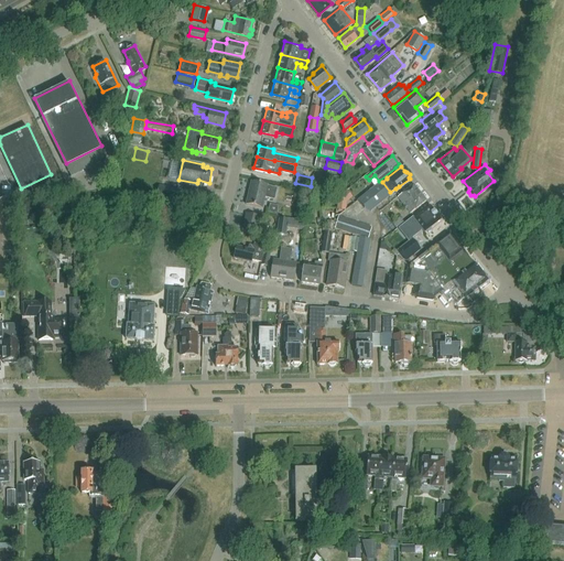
[(261,200),(262,195),(274,197),(278,185),(251,180),(246,202),(262,206),(263,200),(261,200)]
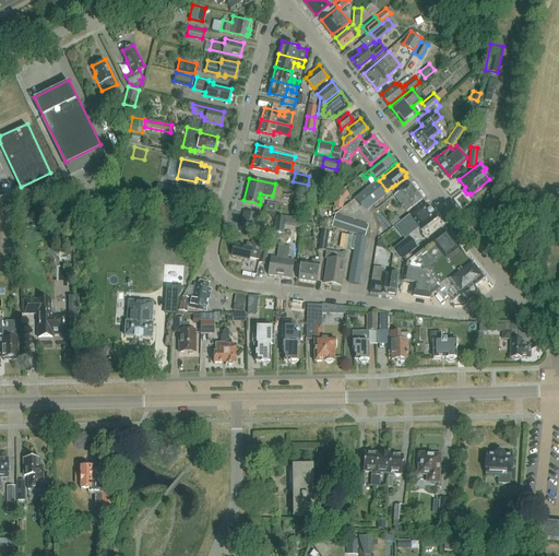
[(378,178),(355,197),(360,204),(367,208),(388,191),(387,190),(379,180),(378,178)]
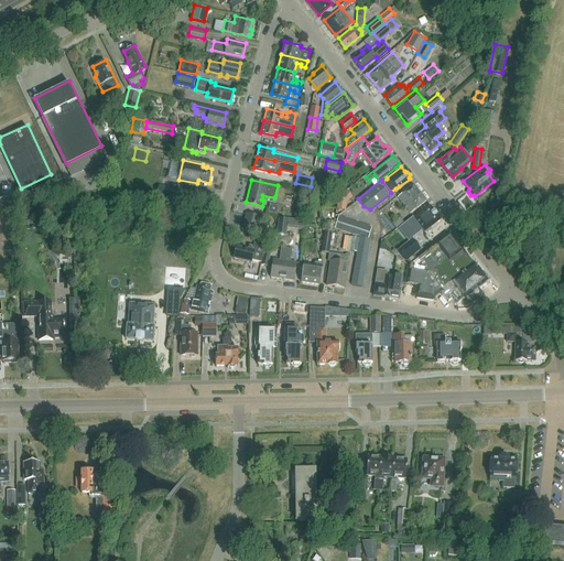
[(159,183),(156,194),(167,196),(170,186),(159,183)]
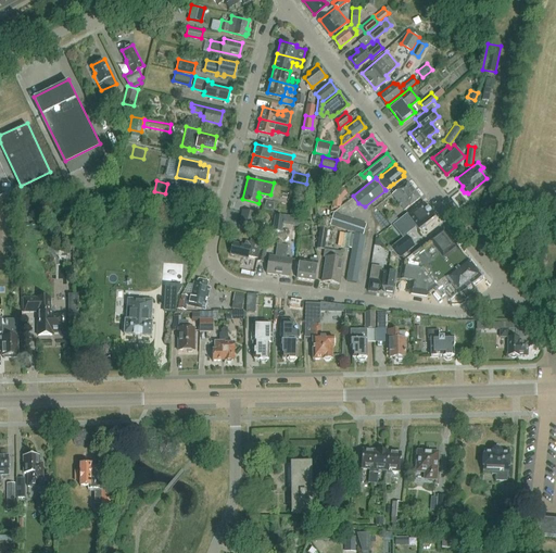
[(407,180),(392,191),(404,208),(419,196),(407,180)]
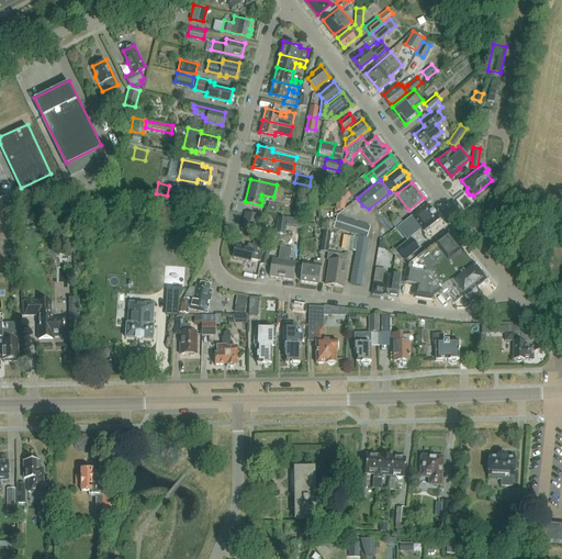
[(429,225),(439,217),(428,203),(413,215),(411,213),(398,223),(405,232),(403,234),(406,238),(395,247),(403,257),(417,247),(408,235),(416,228),(415,227),(418,224),(423,230),(426,230),(428,227),(428,225),(429,225)]
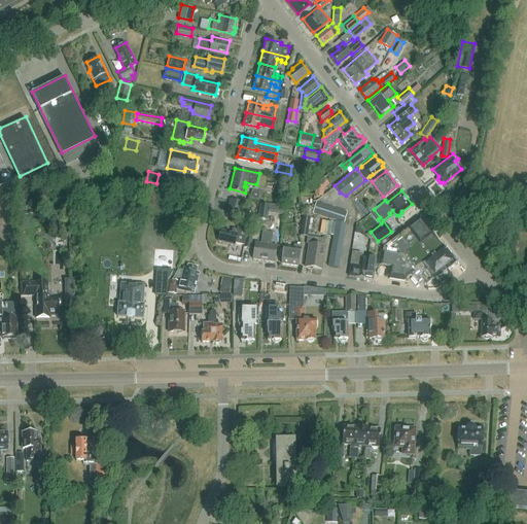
[(285,194),(278,191),(276,200),(283,202),(285,194)]
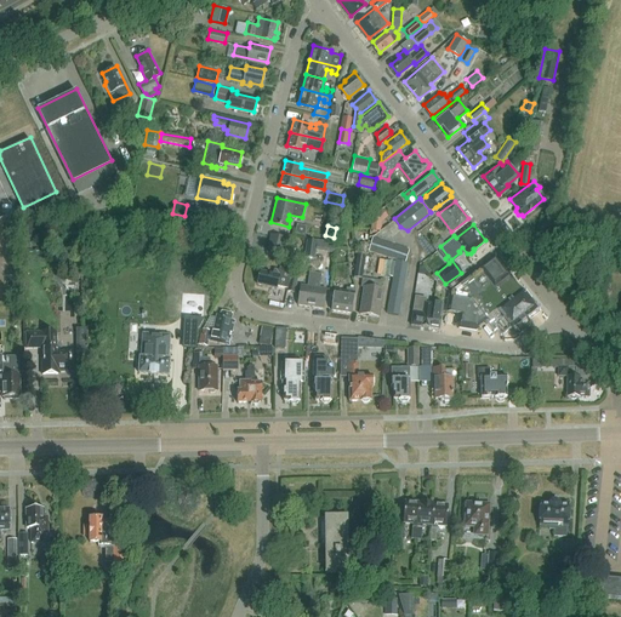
[(266,252),(281,256),(286,235),(271,232),(266,252)]
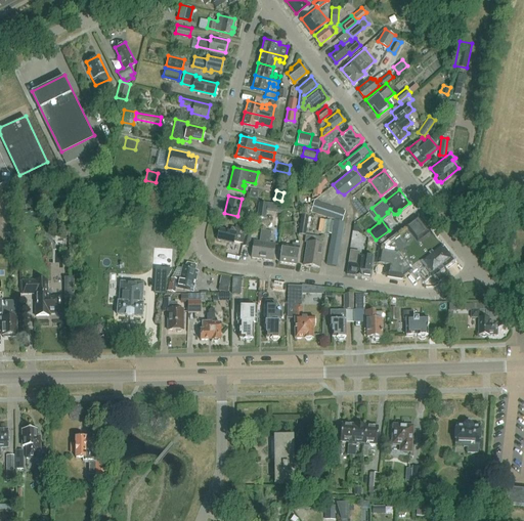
[(345,210),(323,202),(314,200),(313,202),(311,210),(333,218),(326,262),(336,263),(343,220),(341,220),(345,210)]
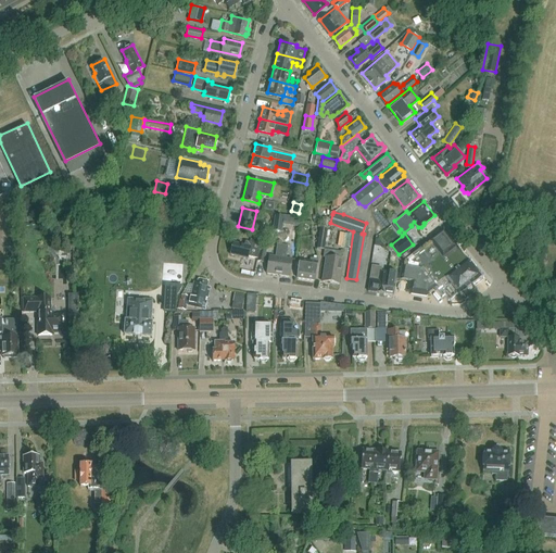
[(397,217),(393,212),(387,217),(391,223),(397,217)]
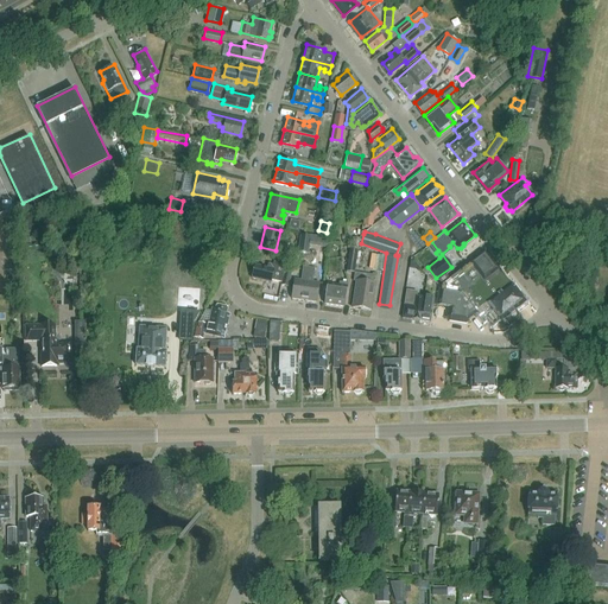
[(308,250),(310,234),(301,233),(298,249),(308,250)]
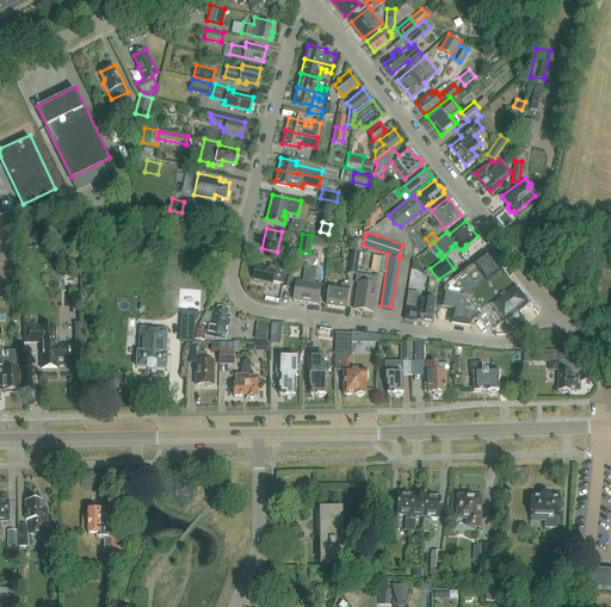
[(356,271),(359,248),(352,247),(349,270),(356,271)]
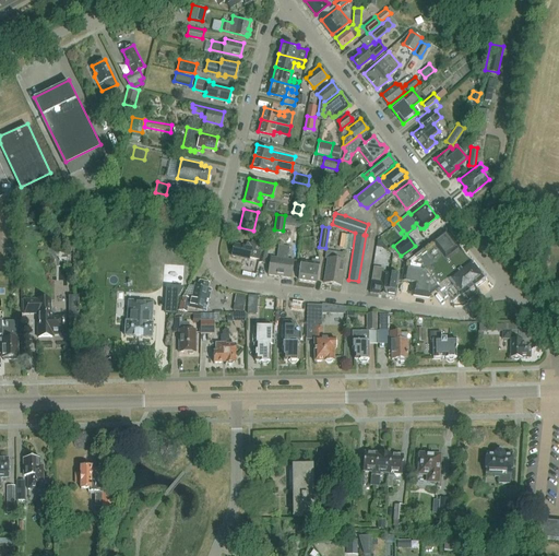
[(404,262),(403,271),(401,279),(413,281),(411,293),(428,295),(430,293),(438,286),(444,296),(448,294),(451,298),(453,298),(460,293),(464,297),(468,298),(468,297),(477,291),(477,286),(474,282),(475,282),(476,282),(482,278),(483,271),(478,267),(477,267),(471,258),(470,259),(463,251),(464,250),(458,243),(456,244),(444,229),(431,239),(404,262)]
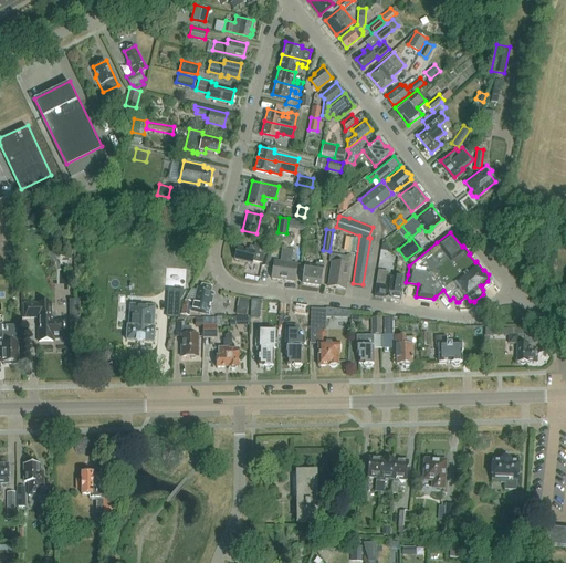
[(357,251),(359,237),(353,236),(350,249),(357,251)]
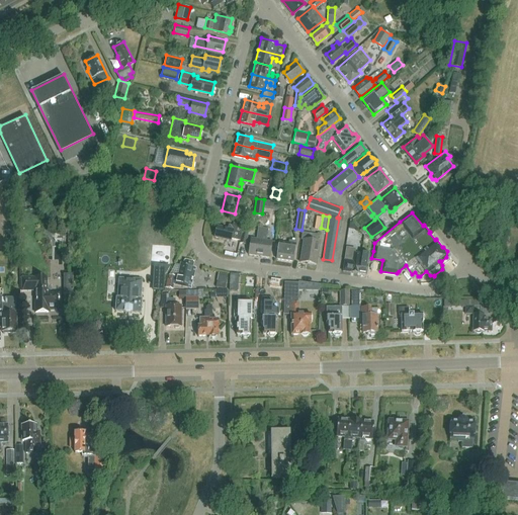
[(217,224),(213,235),(230,239),(231,237),(240,239),(239,241),(245,243),(248,232),(246,232),(247,228),(228,223),(227,227),(217,224)]
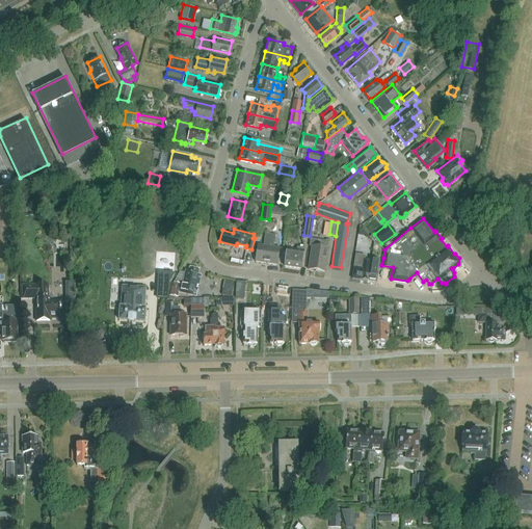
[(257,247),(255,259),(276,262),(277,252),(278,252),(280,245),(273,244),(275,233),(265,231),(263,243),(258,242),(257,247)]
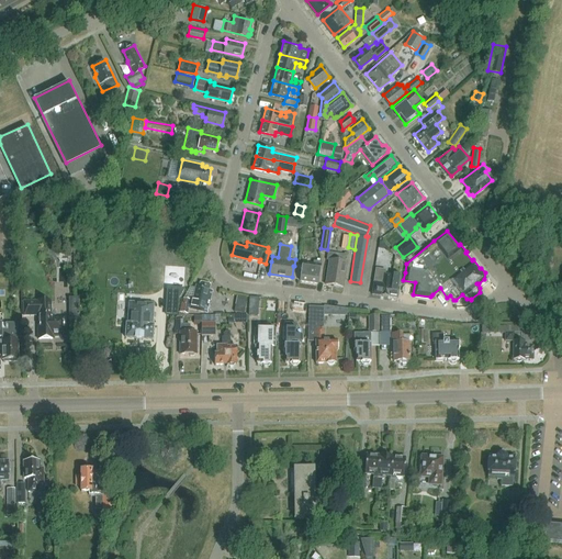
[(326,282),(343,284),(346,260),(345,260),(346,253),(340,252),(328,250),(327,257),(329,258),(326,282)]
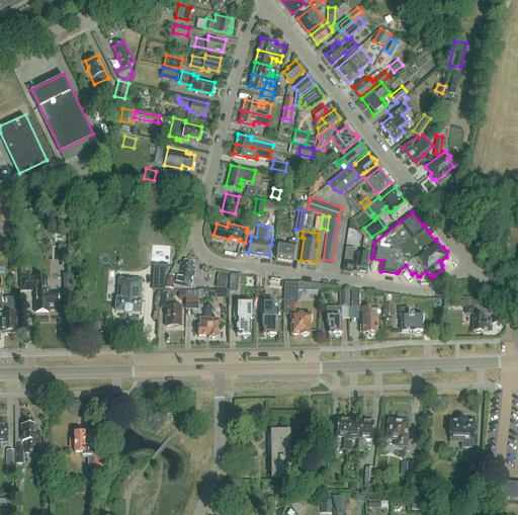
[(276,256),(292,259),(295,239),(288,238),(287,241),(278,240),(276,256)]
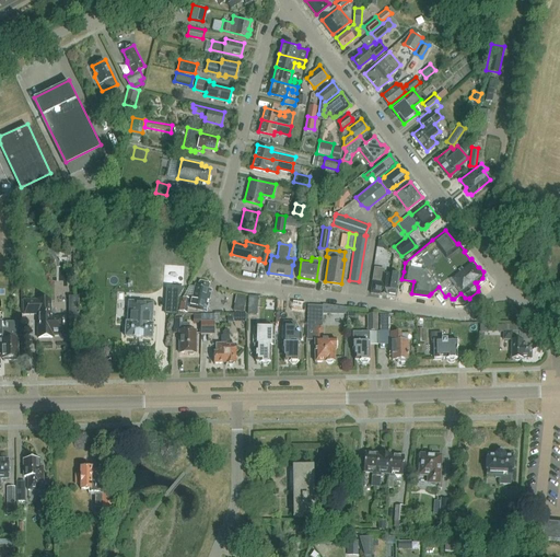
[(383,293),(386,271),(387,263),(384,262),(384,263),(375,262),(374,267),(378,267),(377,274),(373,274),(370,291),(383,293)]
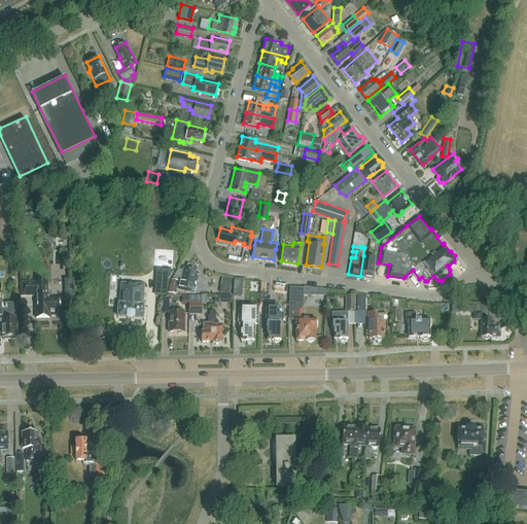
[(363,255),(360,276),(372,278),(376,256),(366,255),(363,255)]
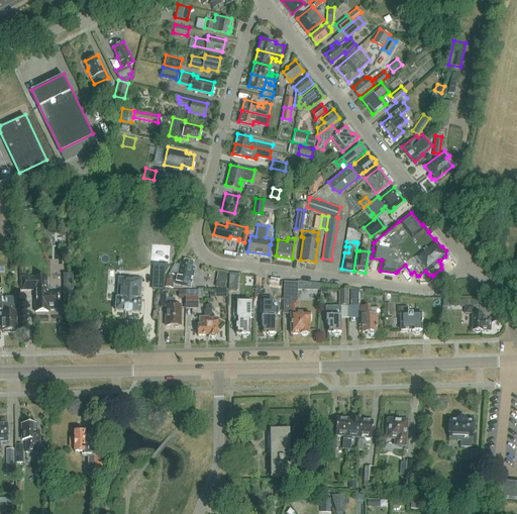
[(190,286),(195,265),(192,264),(193,260),(184,258),(183,263),(180,263),(177,274),(169,272),(168,276),(167,276),(165,285),(172,286),(173,282),(190,286)]
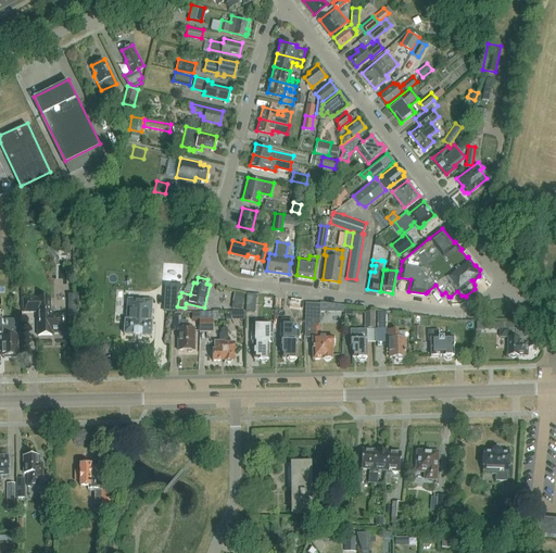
[(164,292),(164,283),(137,283),(137,292),(164,292)]
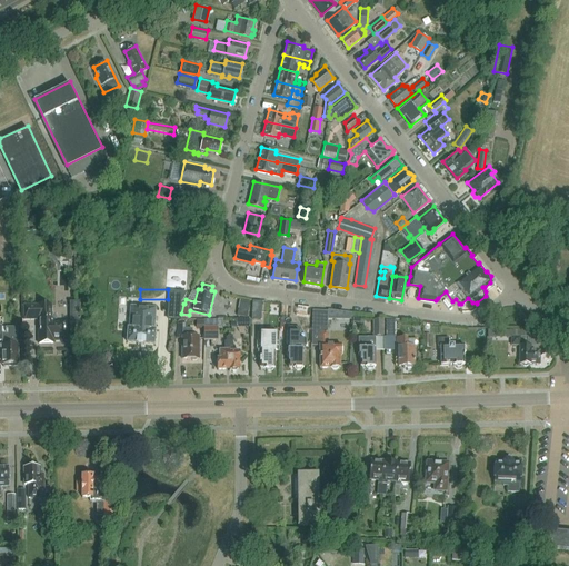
[(168,298),(180,299),(187,290),(169,289),(168,298)]
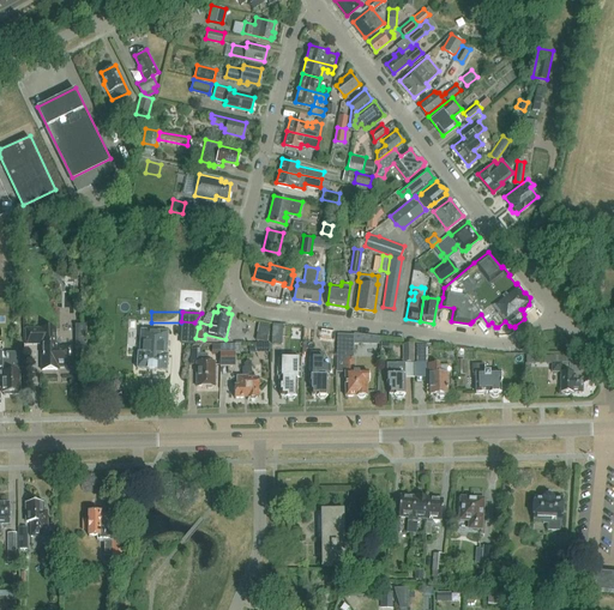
[(270,322),(259,321),(256,338),(266,340),(270,322)]
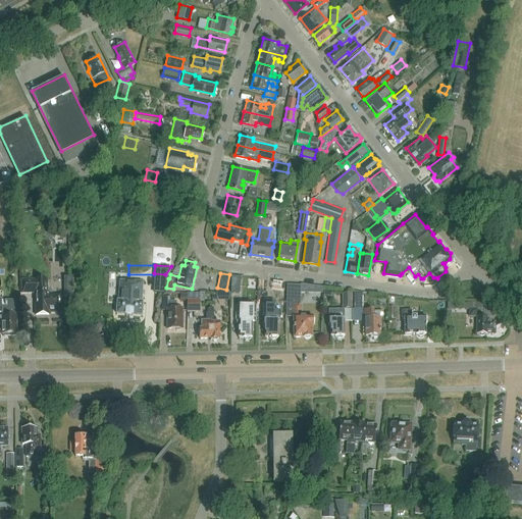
[(231,273),(230,291),(240,291),(240,274),(231,273)]
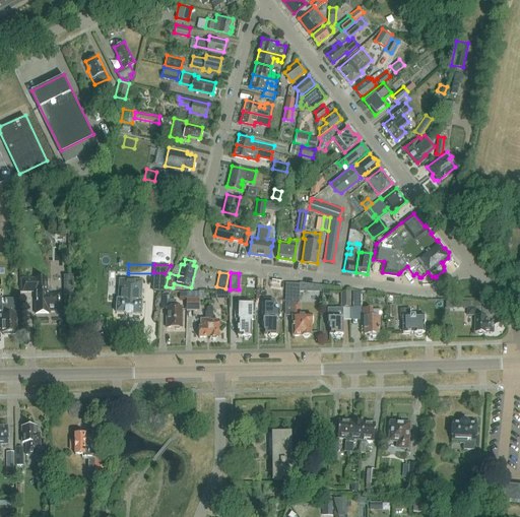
[(63,273),(64,303),(74,303),(73,273),(69,273),(63,273)]
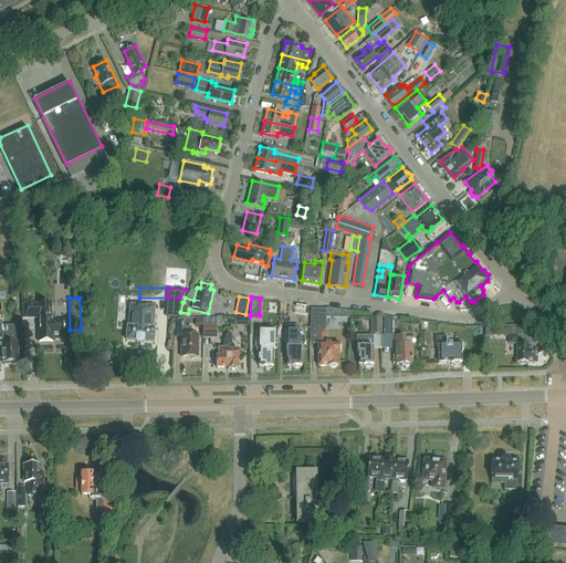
[(39,303),(39,300),(23,301),(23,315),(39,315),(39,329),(38,329),(38,339),(52,339),(52,334),(64,334),(64,318),(52,318),(52,314),(50,314),(50,303),(39,303)]
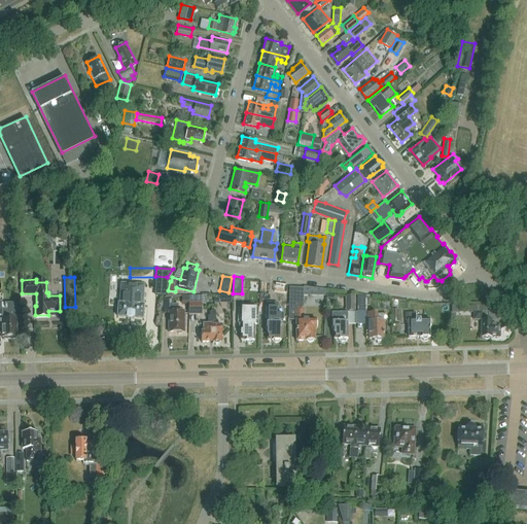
[(121,282),(120,302),(118,301),(117,315),(143,316),(144,302),(142,302),(143,283),(121,282)]
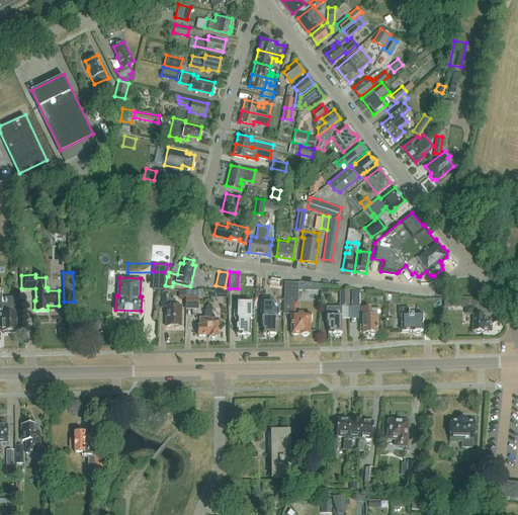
[(282,287),(283,279),(271,278),(270,286),(282,287)]
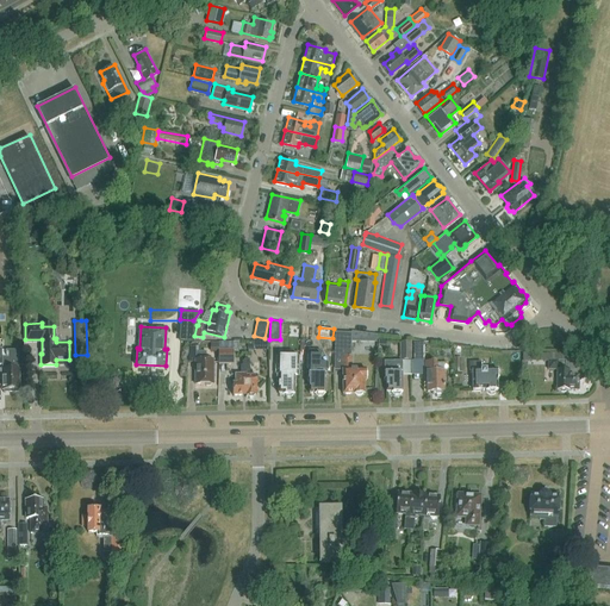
[(336,331),(336,354),(343,354),(343,392),(366,392),(366,364),(352,364),(352,331),(336,331)]
